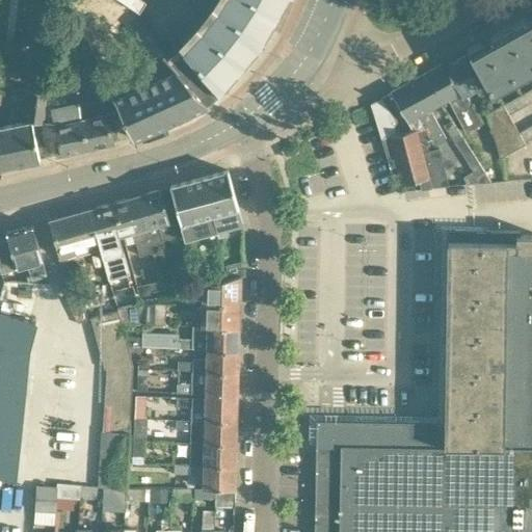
[(118,0),(139,14),(145,3),(141,0),(118,0)]
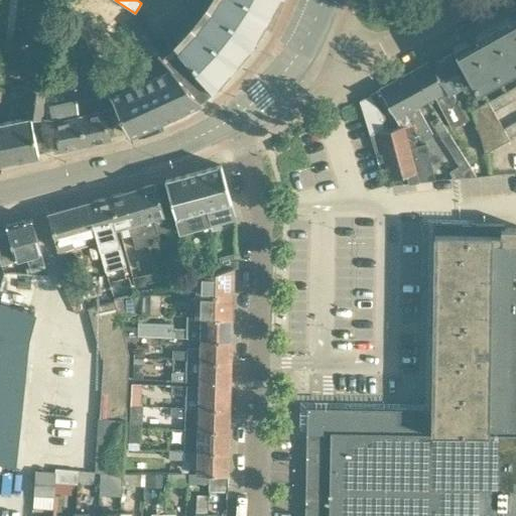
[(153,75),(159,72),(170,67),(200,98),(211,88),(212,89),(254,41),(253,40),(276,0),(209,0),(206,6),(191,24),(175,42),(161,54),(158,49),(157,50),(156,49),(154,50),(145,54),(153,75)]
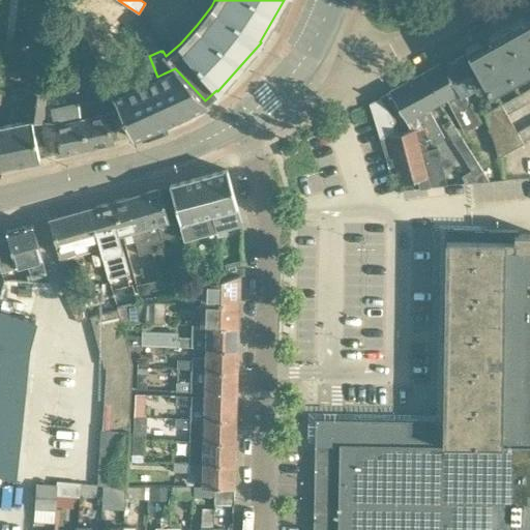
[(529,11),(465,49),(467,53),(487,88),(529,63),(529,11)]
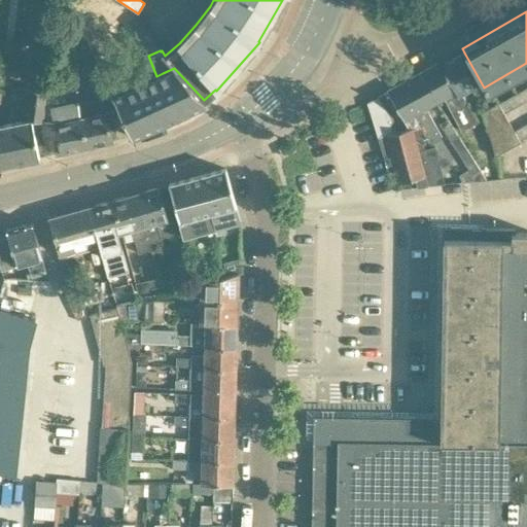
[(111,97),(131,136),(131,137),(181,114),(163,73),(156,76),(148,56),(147,56),(138,32),(127,36),(126,39),(141,76),(133,79),(136,86),(111,97)]
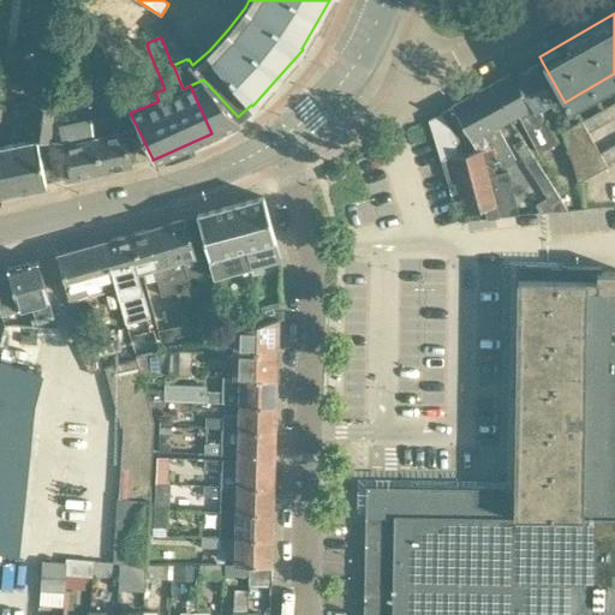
[(532,112),(550,147),(560,141),(547,118),(545,119),(539,107),(555,97),(537,64),(515,75),(535,111),(532,112)]
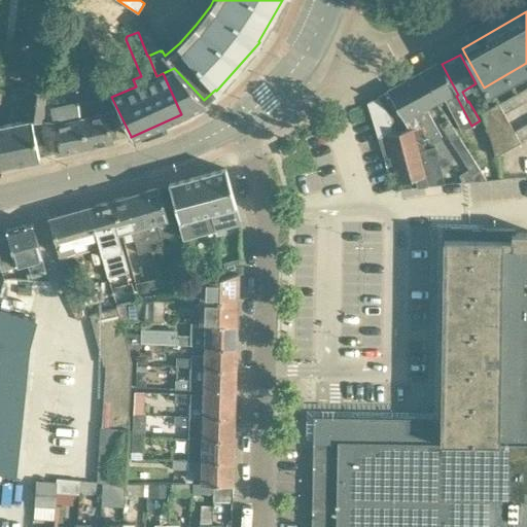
[(438,61),(424,70),(441,99),(444,97),(461,131),(471,126),(456,96),(458,95),(442,64),(441,65),(438,61)]
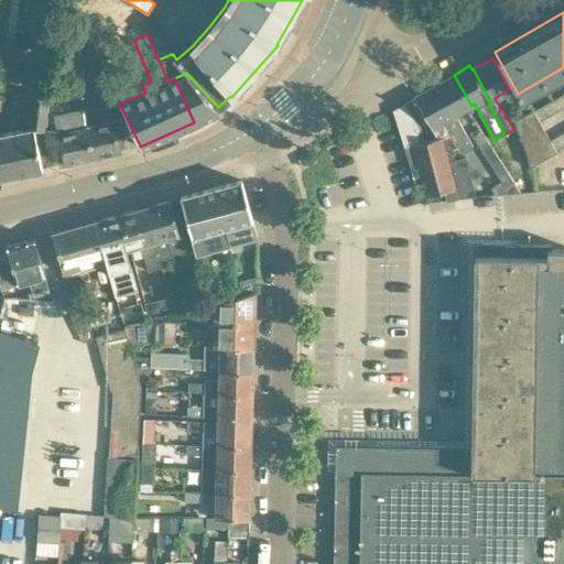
[(186,73),(174,78),(194,122),(197,121),(197,120),(220,110),(218,107),(186,73)]
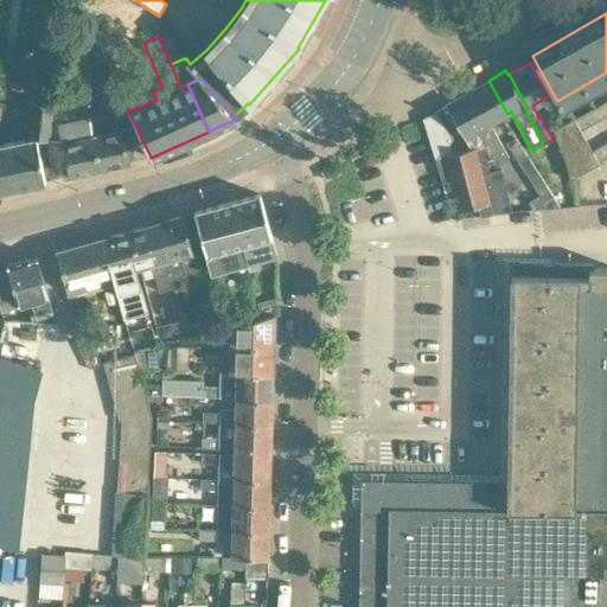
[(465,136),(471,147),(484,145),(492,160),(494,166),(510,158),(490,122),(506,114),(489,81),(446,104),(465,136)]
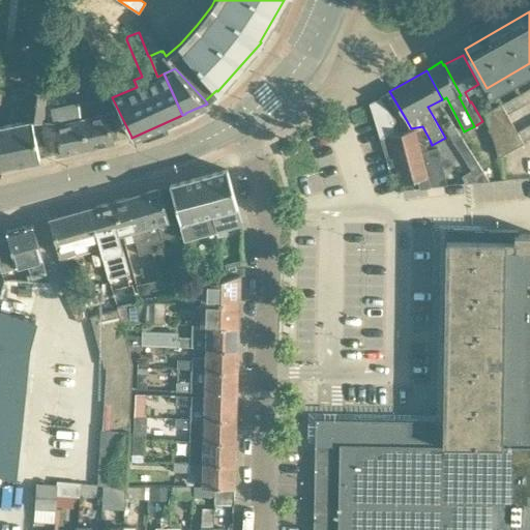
[(47,90),(40,89),(29,88),(25,120),(0,125),(0,166),(39,158),(39,157),(39,156),(36,143),(38,142),(40,122),(43,122),(47,90)]
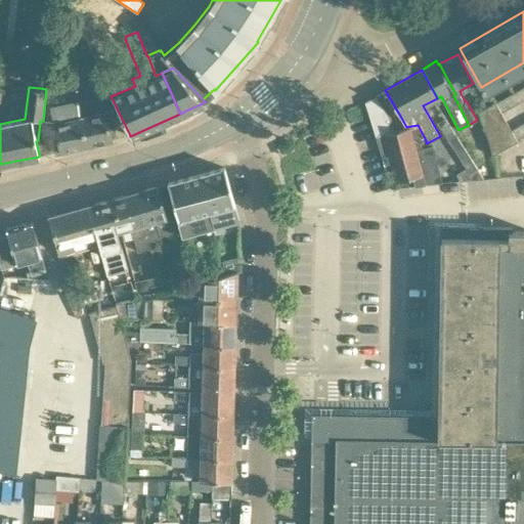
[(87,89),(77,89),(77,101),(78,115),(80,123),(86,145),(112,140),(112,139),(111,137),(116,134),(114,126),(108,125),(102,100),(88,100),(87,89)]
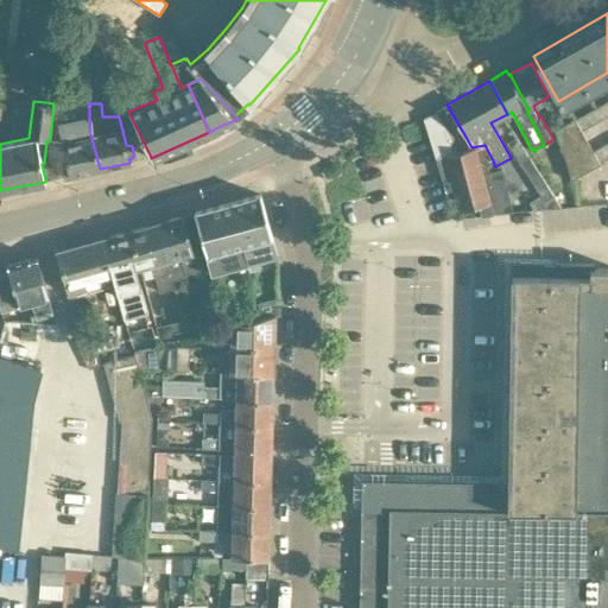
[(600,107),(591,111),(597,122),(606,118),(600,107)]
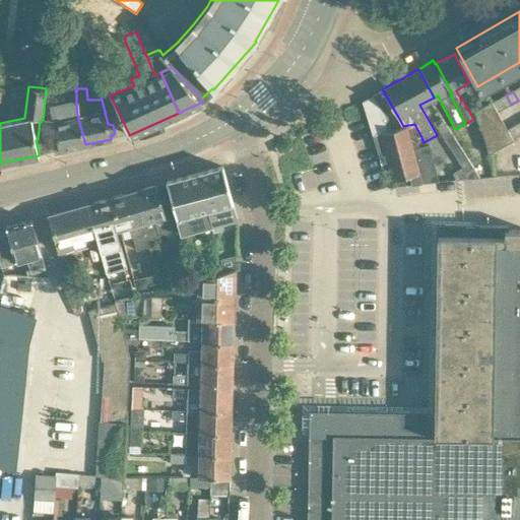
[(506,94),(499,99),(505,108),(511,105),(506,94)]
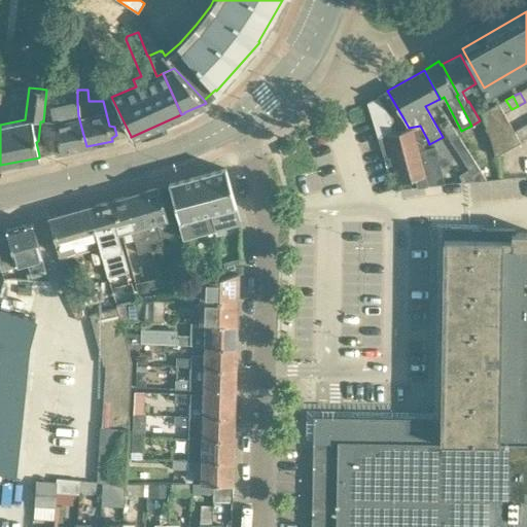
[(378,97),(366,103),(388,172),(393,170),(397,183),(415,178),(417,187),(428,186),(428,185),(445,184),(434,146),(423,149),(421,140),(427,139),(420,126),(409,128),(394,132),(387,120),(391,118),(378,97)]
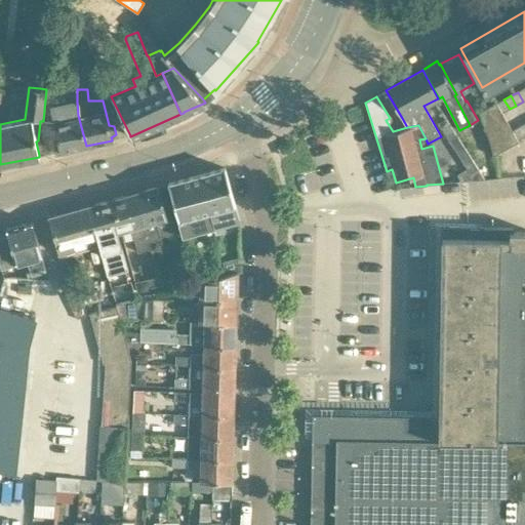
[(503,99),(497,104),(502,113),(510,109),(503,99)]
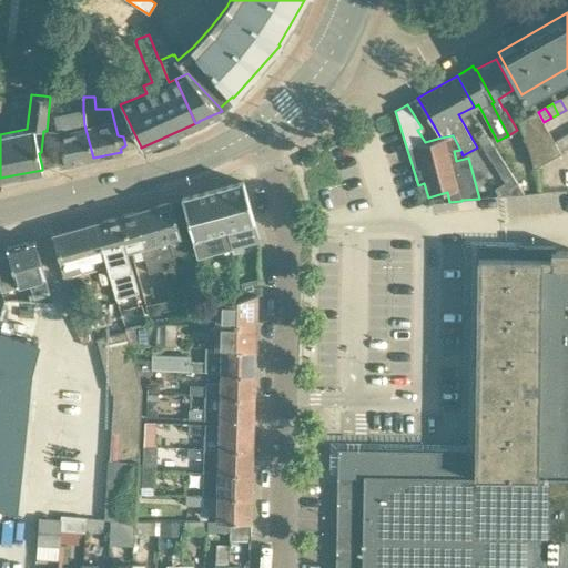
[(555,142),(544,122),(538,112),(537,110),(519,120),(536,166),(561,153),(555,142)]
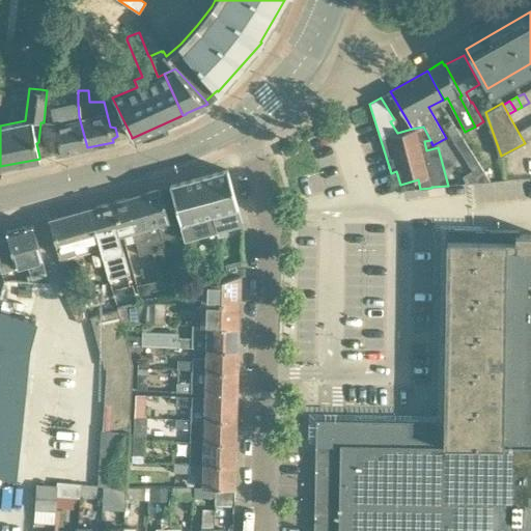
[(59,139),(54,141),(56,150),(61,150),(62,152),(62,154),(87,147),(81,124),(79,116),(72,118),(55,122),(55,123),(59,139)]
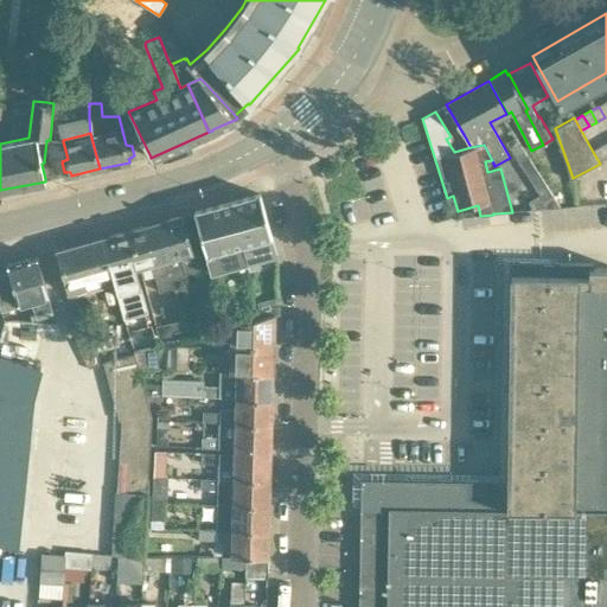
[(517,136),(508,141),(530,180),(541,198),(529,205),(532,210),(534,210),(541,210),(563,208),(545,180),(543,181),(530,160),(523,147),(523,146),(517,136)]
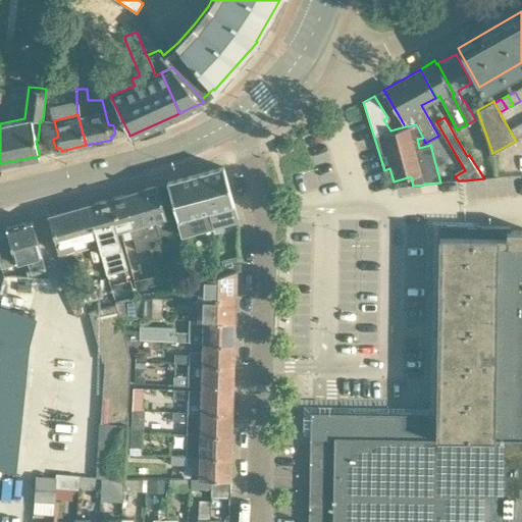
[(510,131),(516,141),(521,137),(521,135),(517,126),(510,131)]
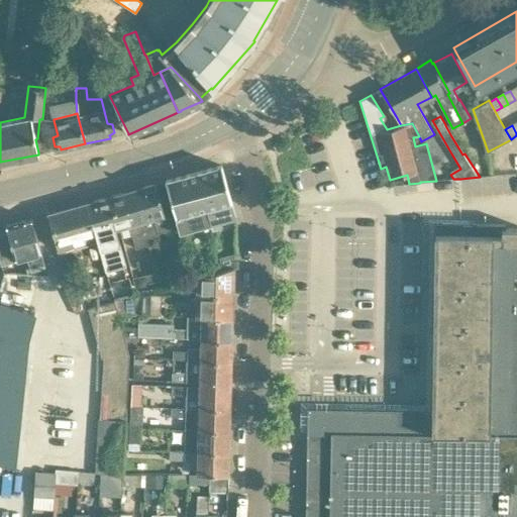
[(278,151),(289,146),(285,139),(275,144),(278,151)]
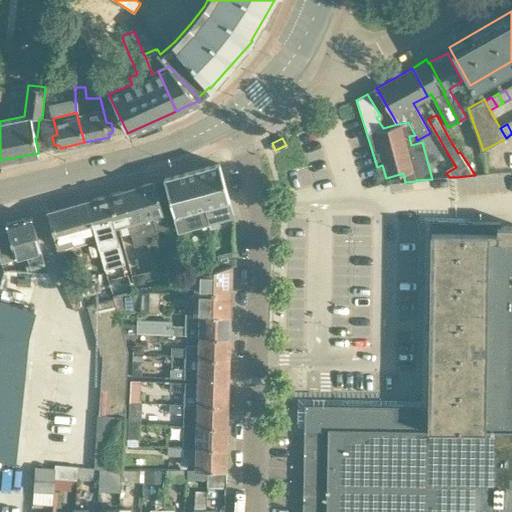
[(219,163),(196,170),(208,222),(210,228),(218,226),(216,219),(233,215),(219,163)]
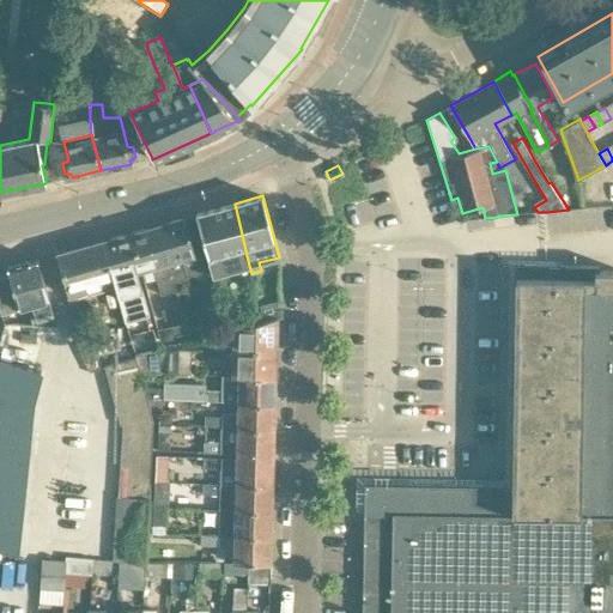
[(235,204),(196,214),(213,275),(220,273),(249,266),(235,204)]
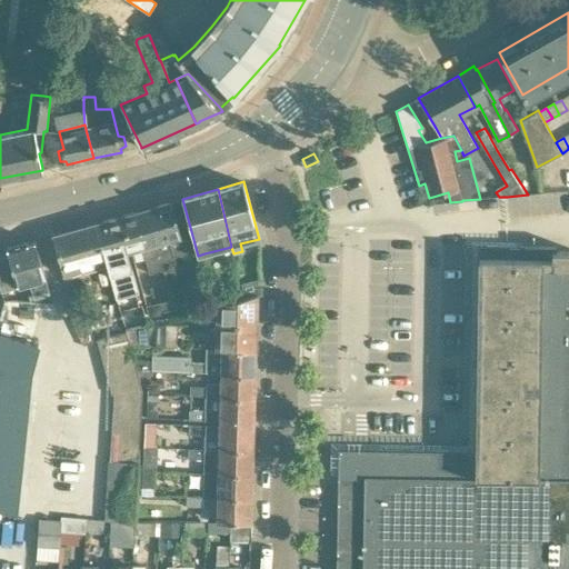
[(187,255),(171,201),(146,209),(163,268),(177,265),(175,258),(187,255)]
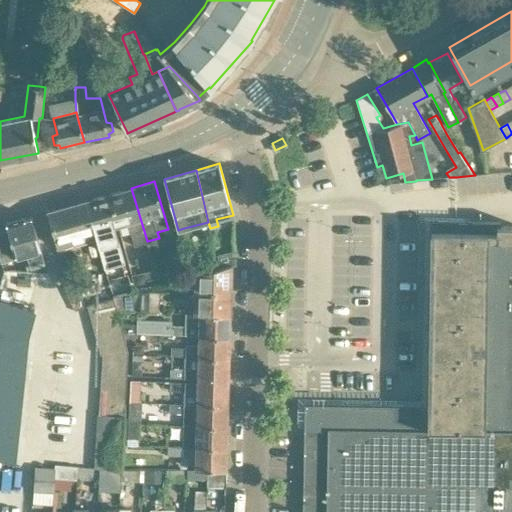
[(131,188),(109,194),(117,225),(128,222),(134,245),(147,241),(131,188)]
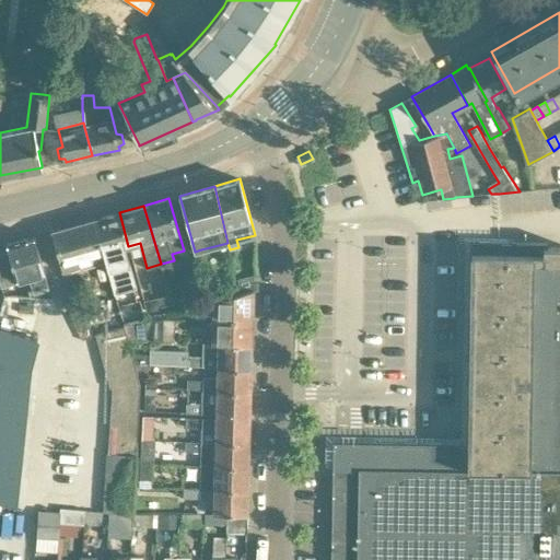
[(119,212),(94,219),(105,259),(115,294),(136,289),(125,247),(128,246),(119,212)]
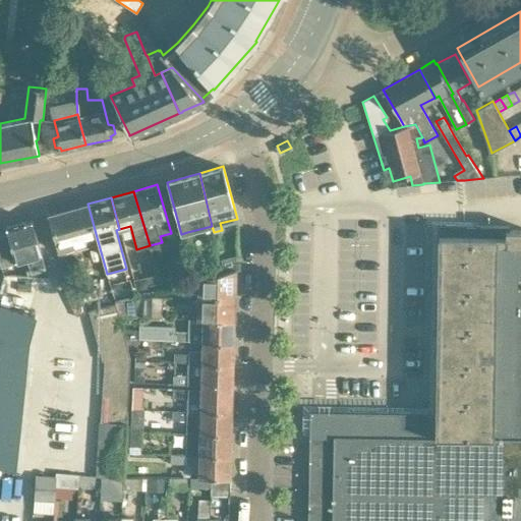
[(88,204),(48,215),(58,251),(59,250),(75,247),(98,241),(88,204)]
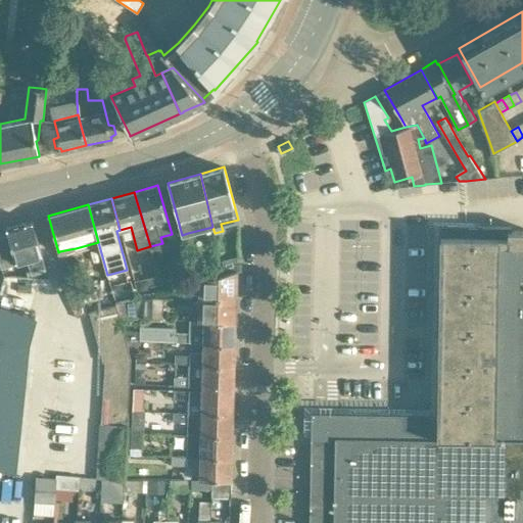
[(48,277),(39,246),(32,222),(32,221),(0,230),(0,263),(1,266),(3,265),(4,265),(18,260),(28,258),(31,270),(27,271),(28,276),(48,277)]
